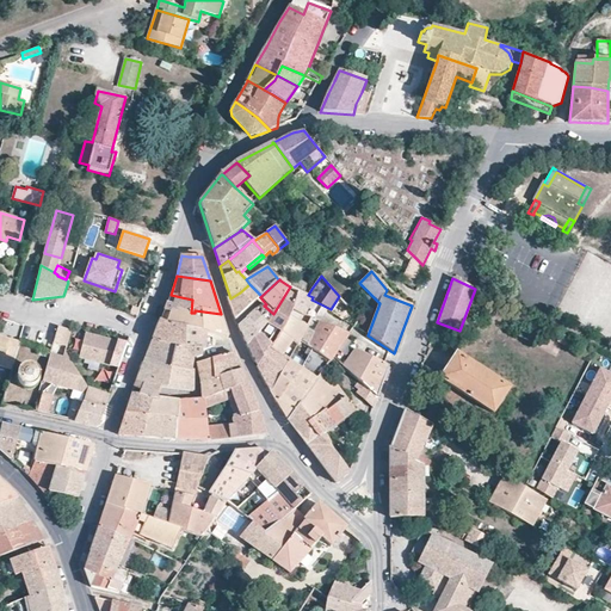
[(312,289),(296,279),(292,288),(301,291),(308,295),(312,289)]
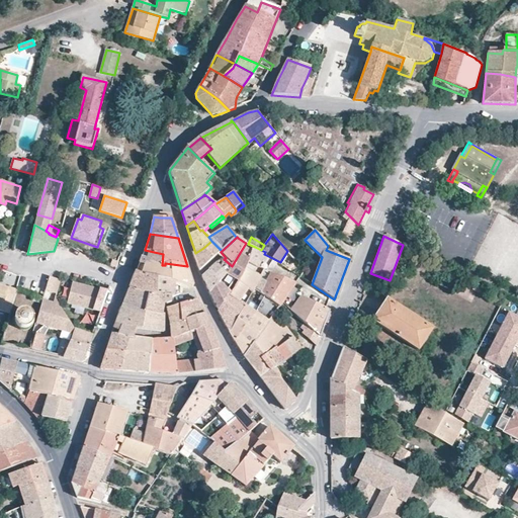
[(221,252),(222,251),(221,250),(211,241),(203,248),(195,253),(192,254),(199,272),(218,255),(220,253),(221,252)]
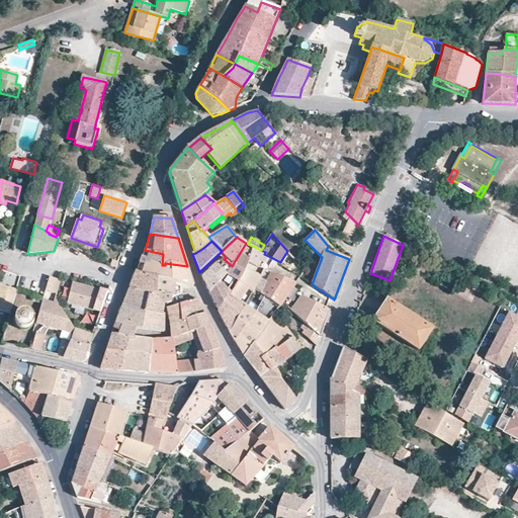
[(248,264),(255,247),(248,244),(246,243),(232,266),(227,274),(210,293),(219,310),(229,295),(239,282),(244,273),(246,269),(248,264)]
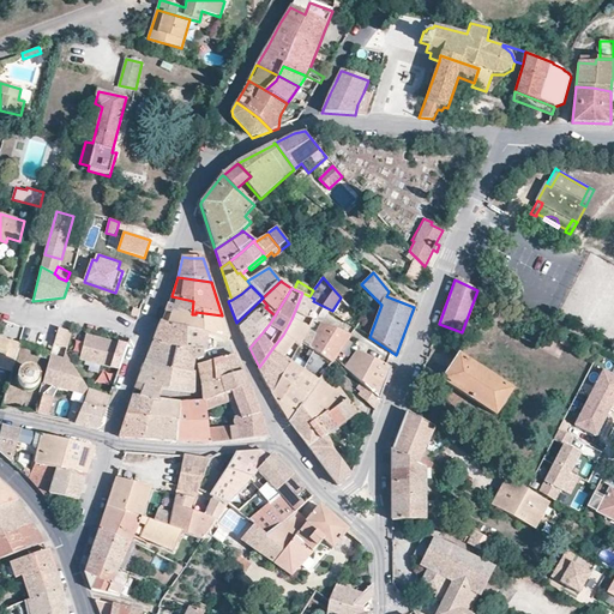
[(313,301),(314,299),(309,296),(302,293),(294,313),(306,319),(313,301)]
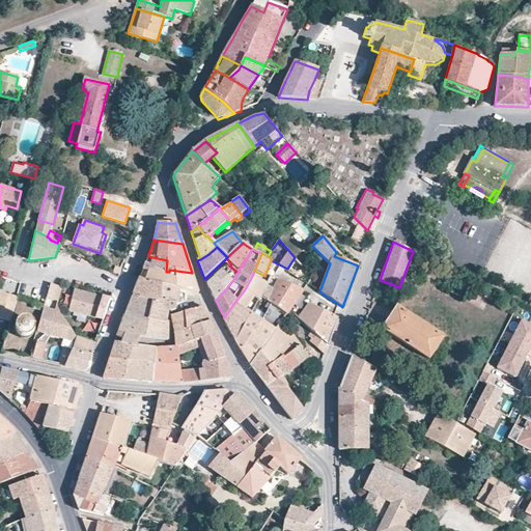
[(116,256),(114,256),(111,256),(109,258),(108,260),(107,262),(107,266),(108,268),(110,270),(112,271),(115,271),(117,270),(119,268),(120,266),(121,262),(120,260),(118,258),(116,256)]
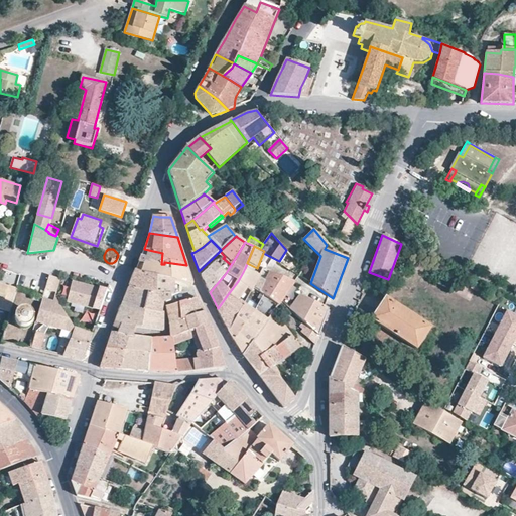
[(161,264),(162,253),(144,249),(139,263),(144,264),(145,261),(161,264)]
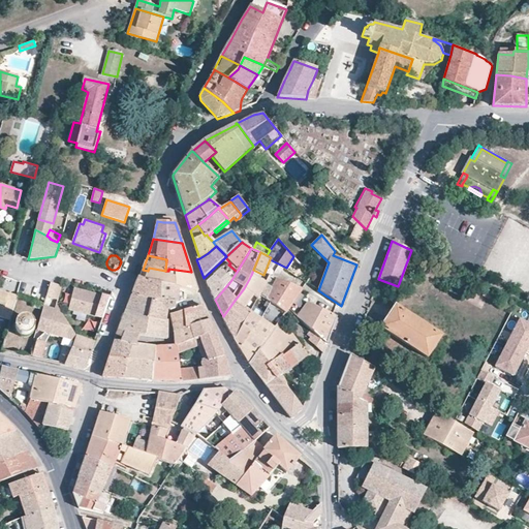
[(312,277),(293,256),(286,268),(285,270),(307,283),(312,277)]
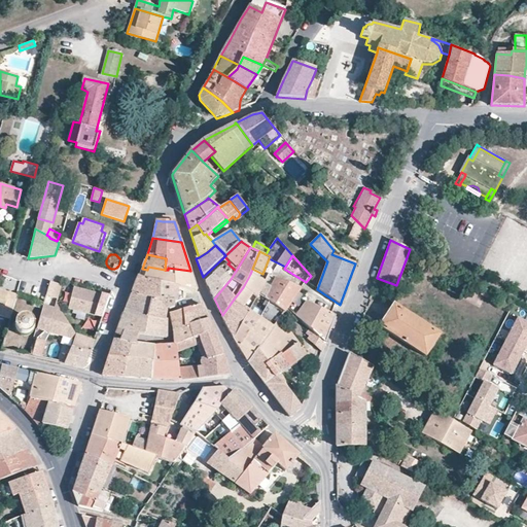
[(236,271),(227,264),(226,265),(220,269),(206,282),(214,299),(231,279),(236,271)]
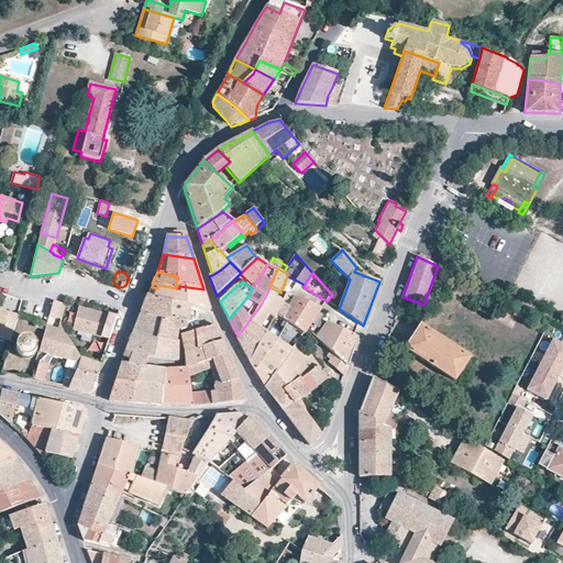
[(211,311),(203,289),(179,286),(179,288),(176,288),(158,285),(157,288),(152,287),(148,295),(156,298),(172,301),(172,302),(196,309),(210,311),(211,311)]
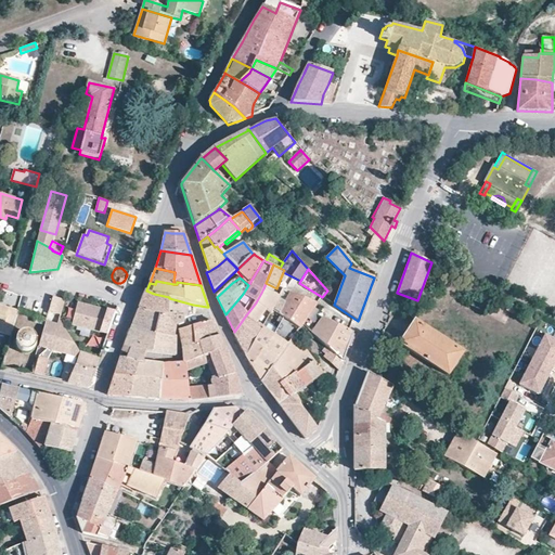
[(273,311),(280,297),(263,288),(261,293),(256,302),(245,317),(234,332),(234,333),(247,356),(263,327),(256,324),(267,310),(272,313),(273,311)]
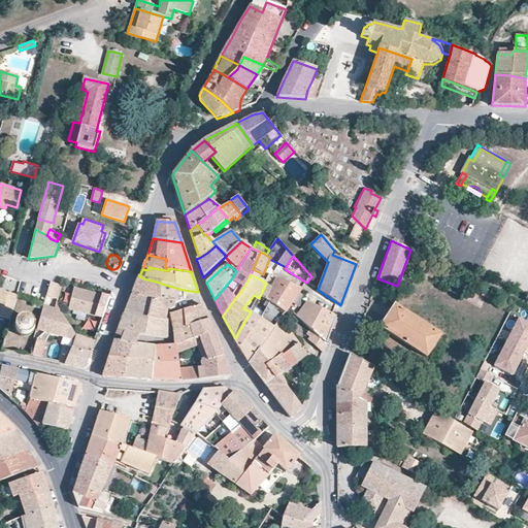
[(301,290),(302,289),(270,275),(266,283),(260,296),(269,302),(286,314),(288,309),(294,314),(300,304),(299,300),(296,298),(301,290)]
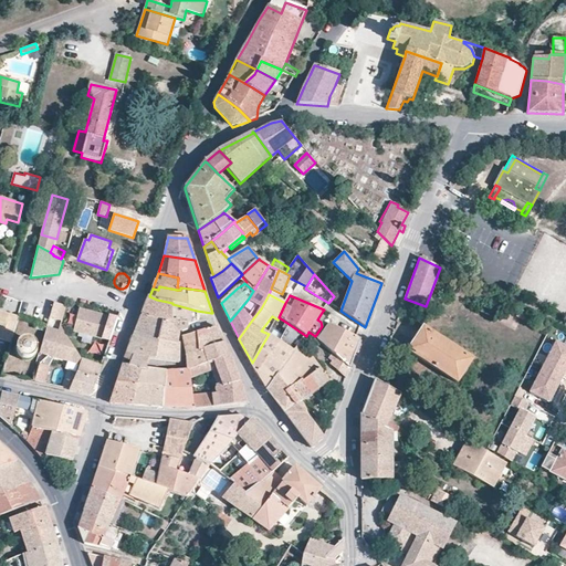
[(173,303),(157,300),(149,296),(142,315),(147,317),(161,321),(171,323),(173,304),(173,303)]
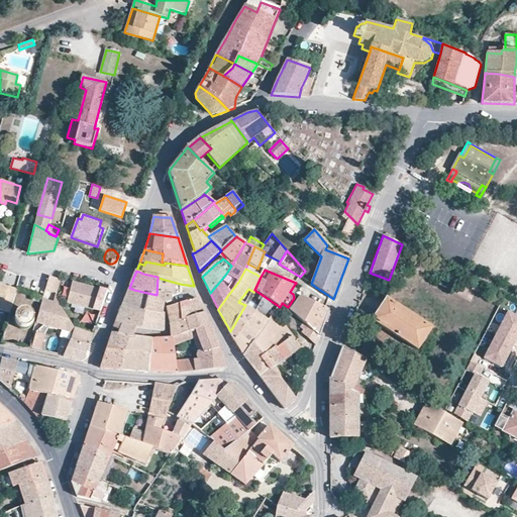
[(56,294),(61,280),(49,277),(45,291),(56,294)]
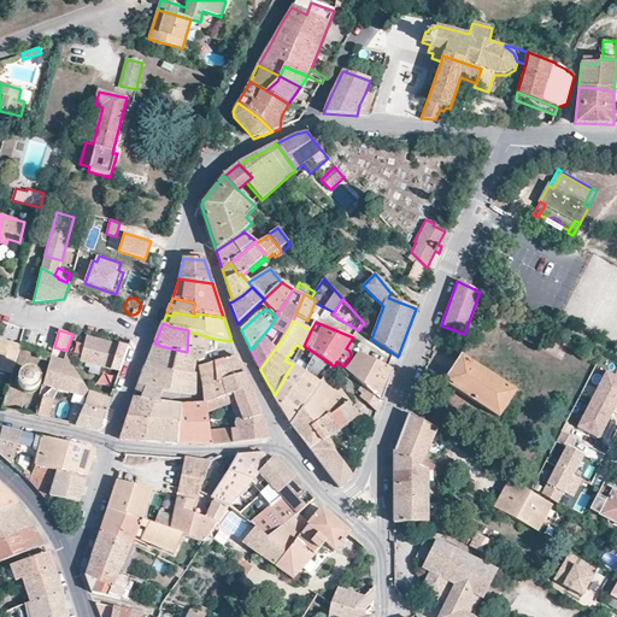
[(188,331),(187,352),(205,353),(207,354),(207,353),(215,351),(215,339),(188,331)]
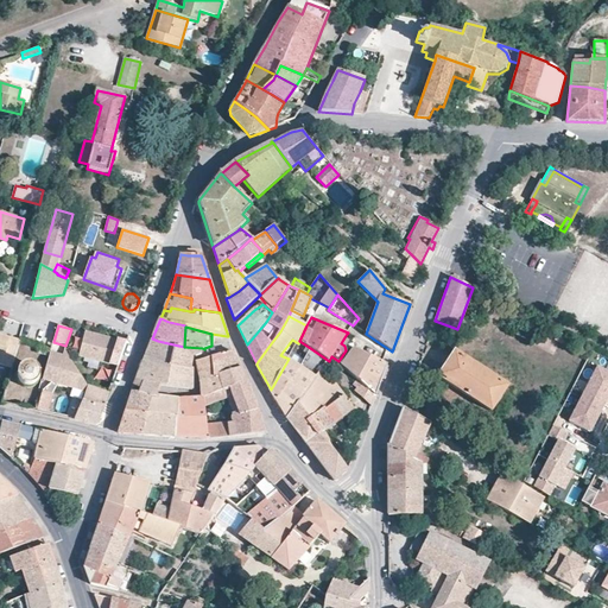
[(120,363),(127,342),(84,331),(78,353),(119,363),(120,363)]
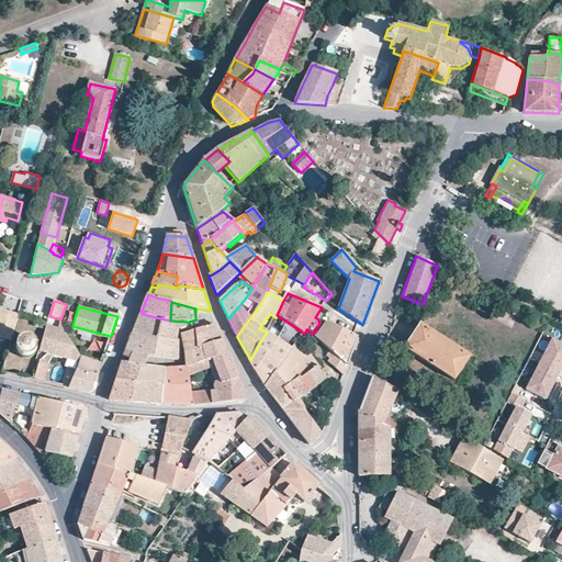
[(524,319),(527,313),(516,307),(513,314),(524,319)]
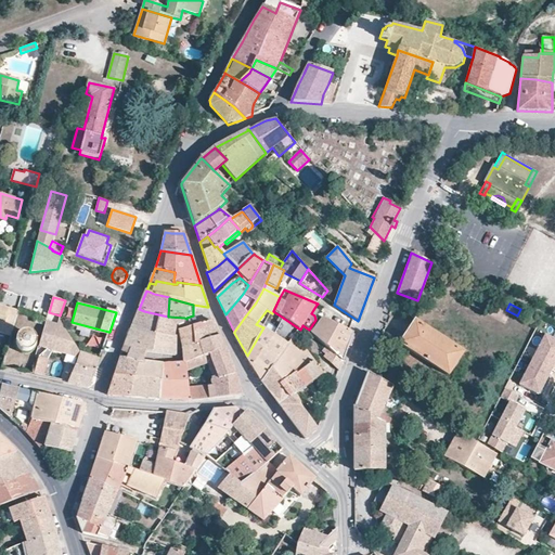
[(13,327),(17,310),(0,305),(0,333),(2,334),(4,325),(13,327)]
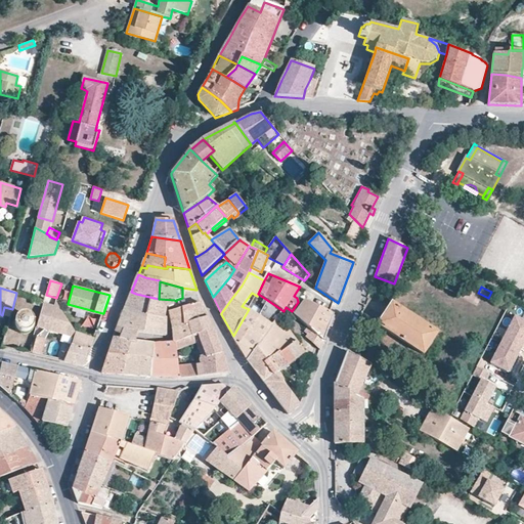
[(297,298),(303,291),(299,288),(294,296),(297,298)]
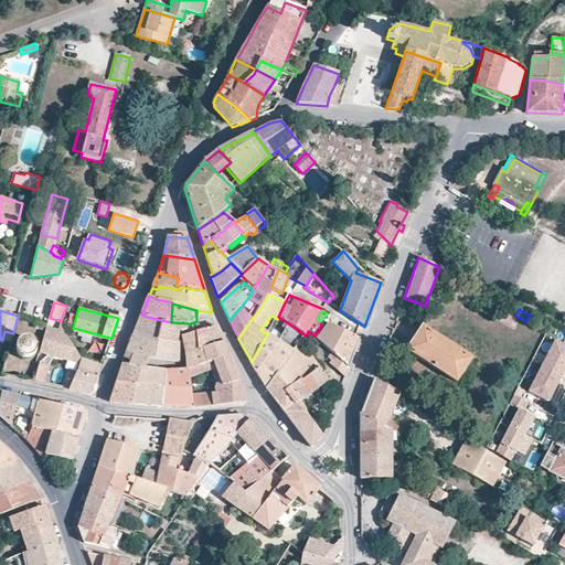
[(157,341),(161,320),(147,317),(141,315),(125,356),(131,360),(129,365),(140,366),(146,368),(148,359),(179,362),(179,343),(177,342),(177,344),(157,341)]
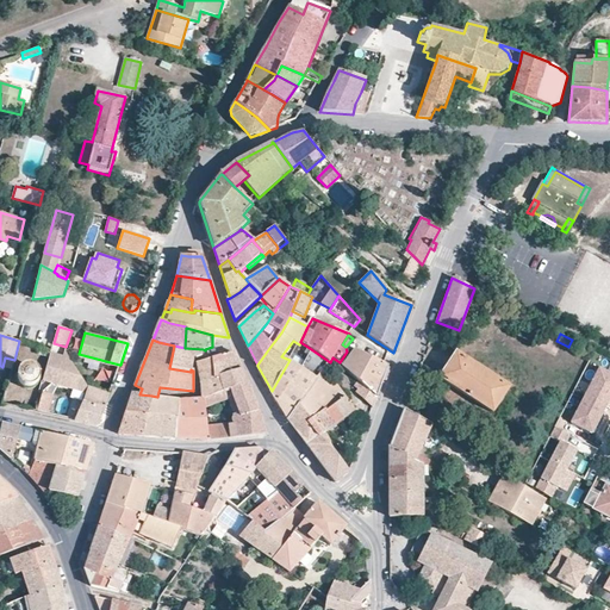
[(191,369),(193,355),(197,358),(203,356),(203,349),(185,348),(174,346),(169,368),(191,372),(191,369)]
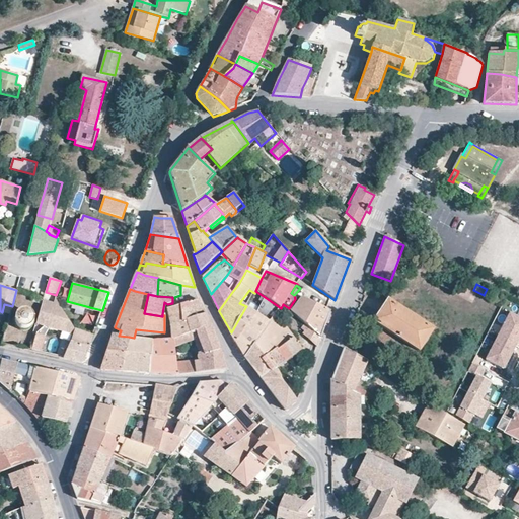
[(42,304),(44,298),(32,295),(30,301),(42,304)]
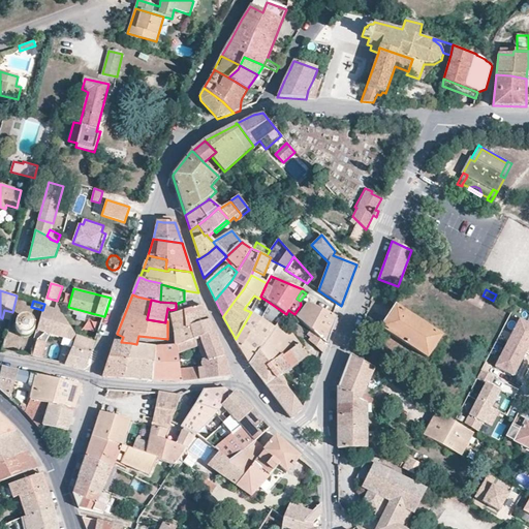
[(259,351),(281,320),(286,314),(270,303),(260,319),(241,348),(250,365),(259,351)]
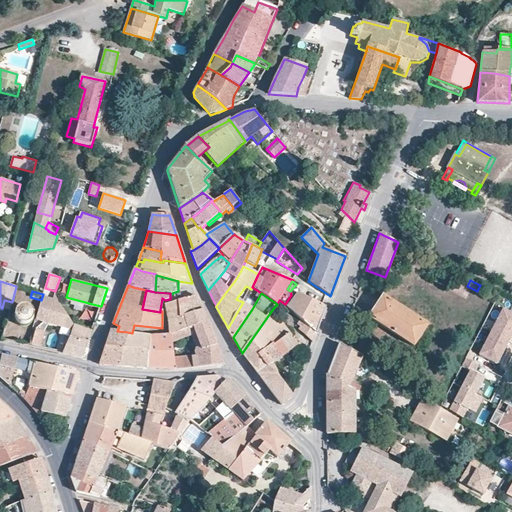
[(316,333),(326,307),(298,293),(288,307),(316,333)]
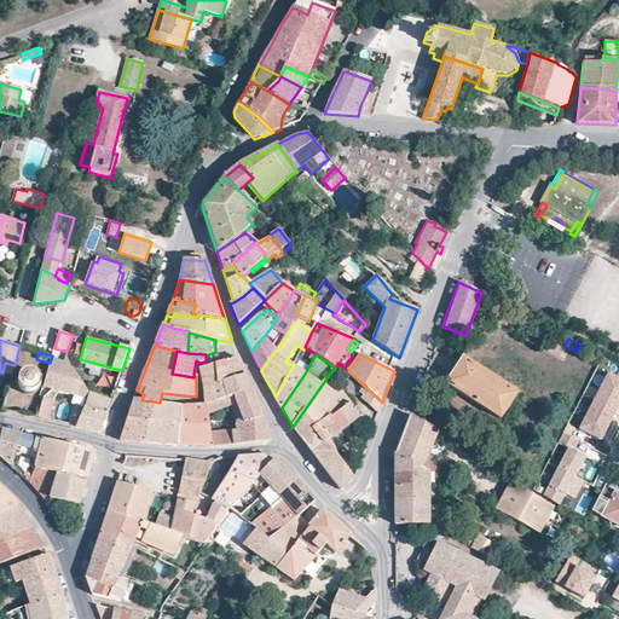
[(252,391),(237,357),(201,368),(204,388),(206,405),(206,406),(207,405),(226,398),(235,395),(252,391)]
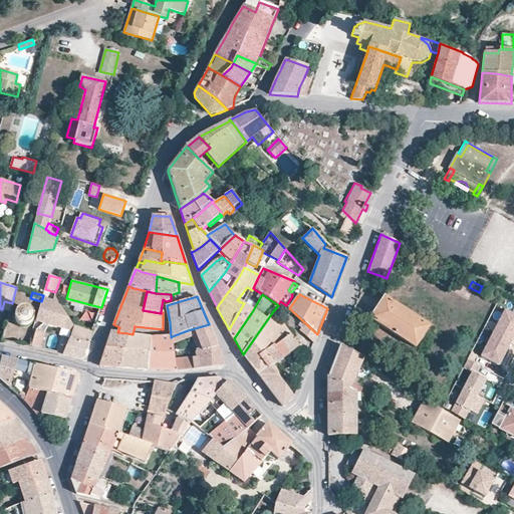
[(430,326),(384,297),(370,318),(416,348),(430,326)]
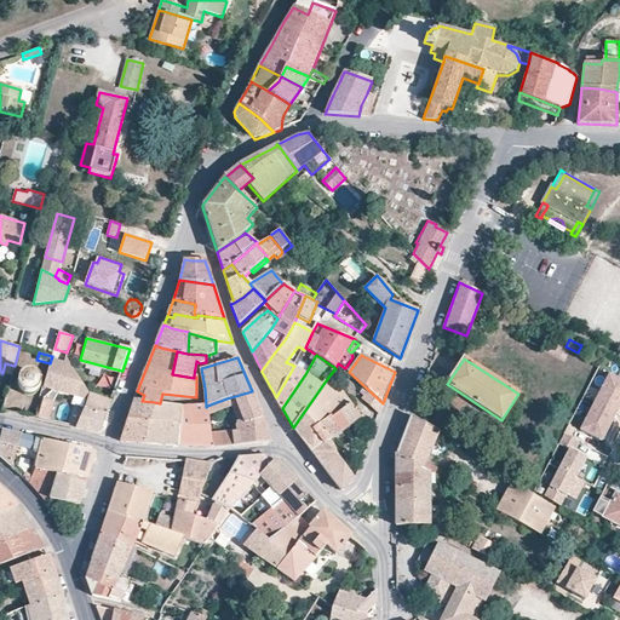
[(90,395),(70,365),(63,369),(50,366),(44,386),(59,390),(89,397),(90,395)]
